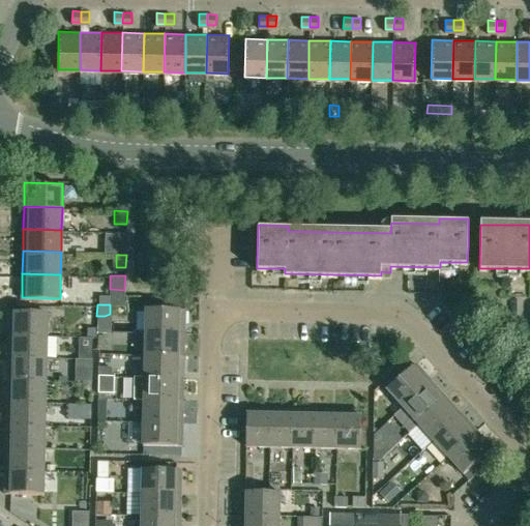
[(146,329),(184,330),(184,307),(146,307),(146,329)]
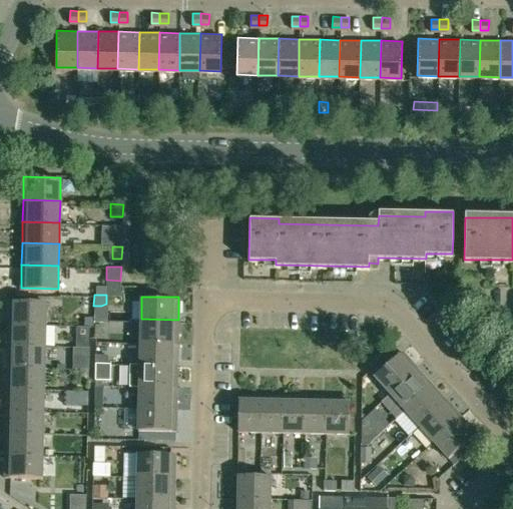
[(8,322),(45,323),(46,300),(8,299),(8,322)]
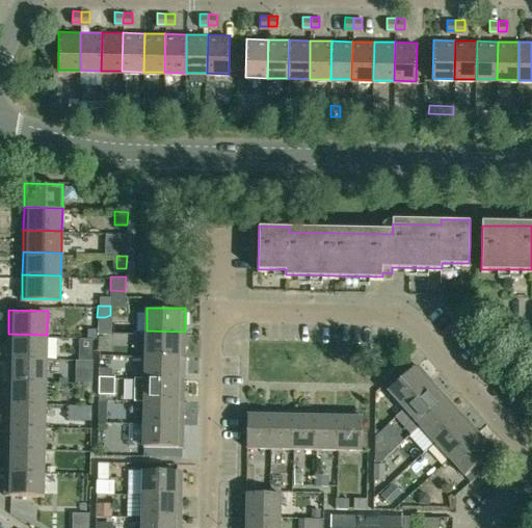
[(87,325),(87,335),(96,335),(96,326),(87,325)]
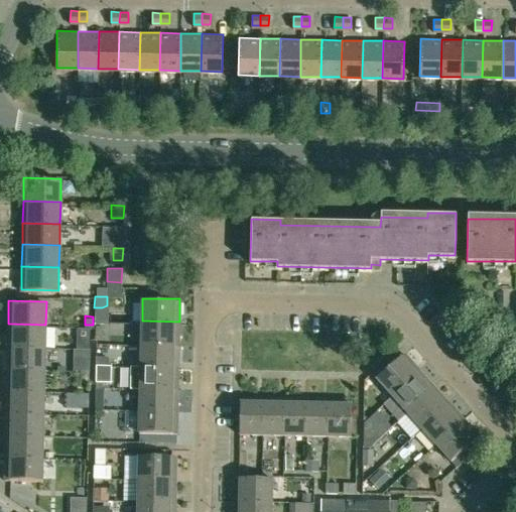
[(178,344),(179,322),(142,321),(141,343),(178,344)]
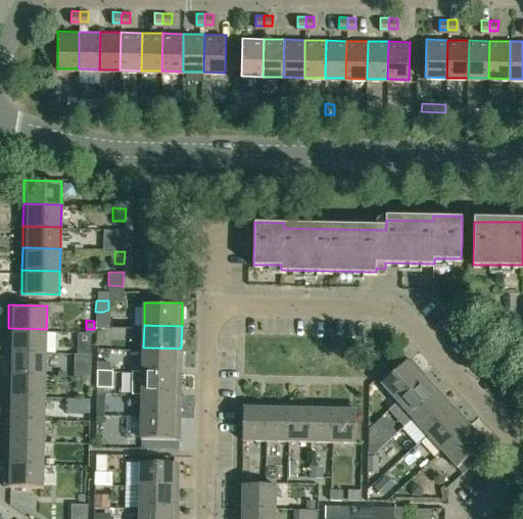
[(46,351),(46,329),(8,328),(7,350),(46,351)]
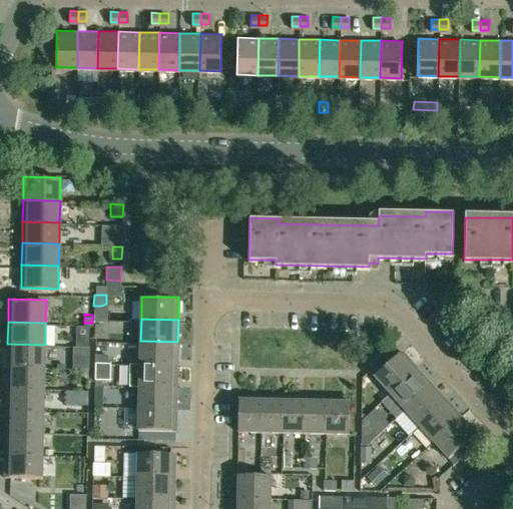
[(104,322),(96,322),(96,334),(104,334),(104,322)]
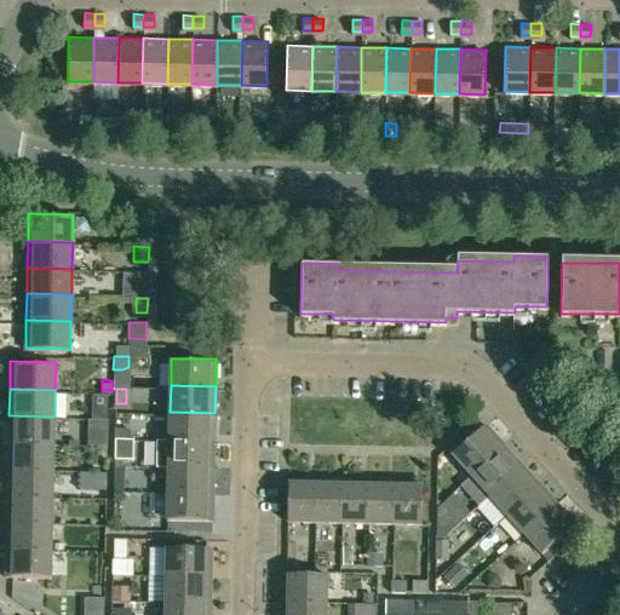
[(91,391),(91,417),(93,417),(107,417),(107,404),(108,391),(91,391)]
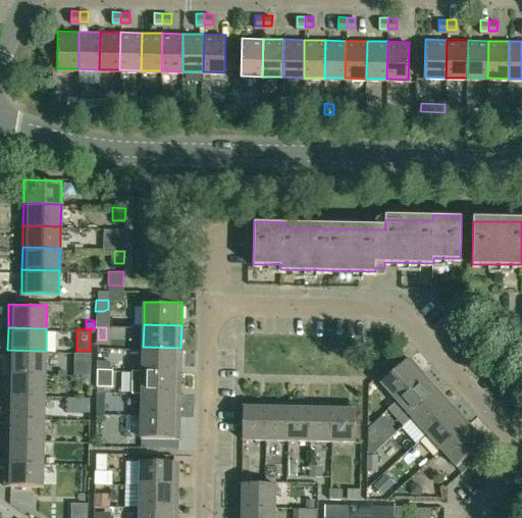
[(180,369),(180,348),(143,347),(143,369),(180,369)]
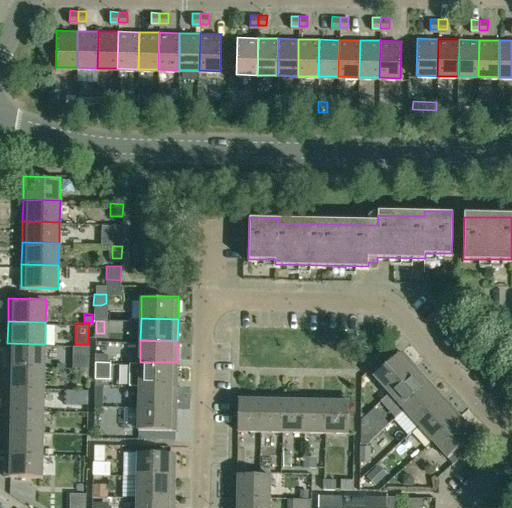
[(44,365),(45,344),(7,343),(7,364),(44,365)]
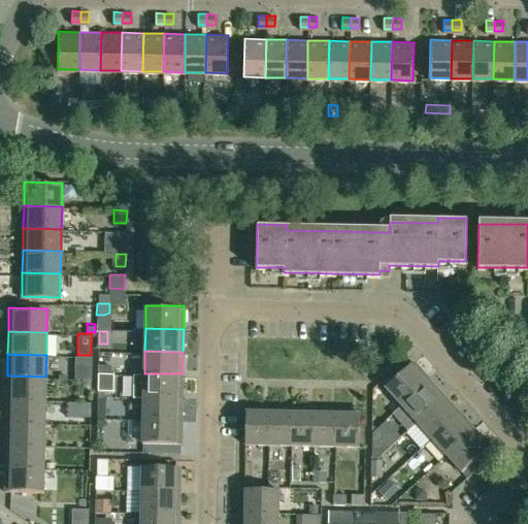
[(401,402),(429,378),(414,360),(385,386),(401,402)]
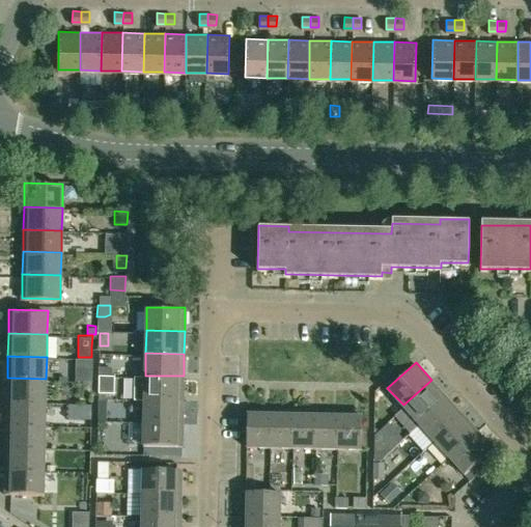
[(99,375),(111,375),(112,365),(100,365),(99,375)]
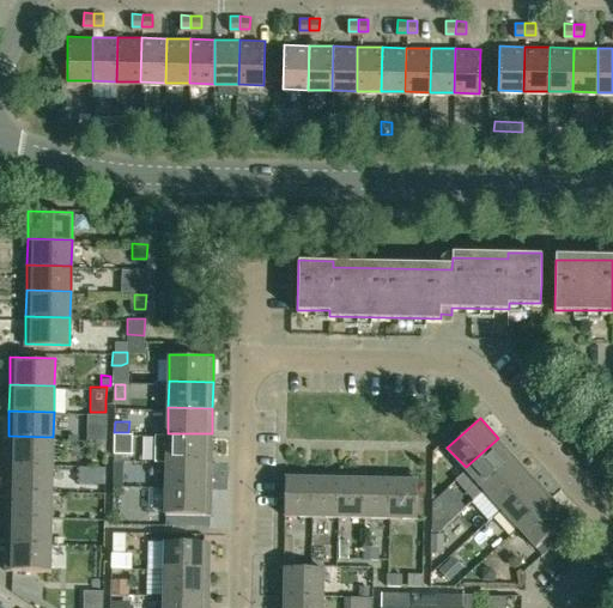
[(105,429),(86,429),(86,438),(105,438),(105,429)]
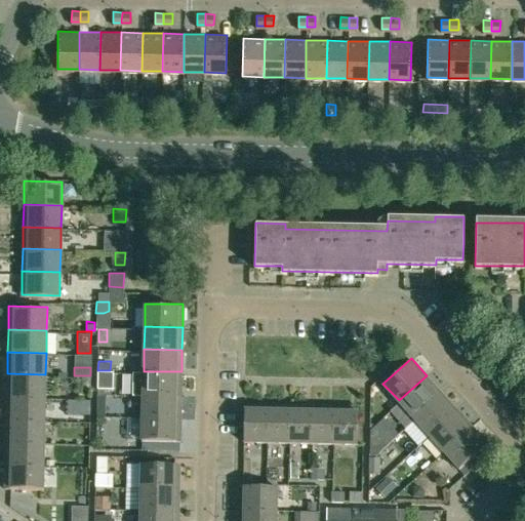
[(114,370),(110,370),(97,370),(97,387),(114,387),(114,370)]
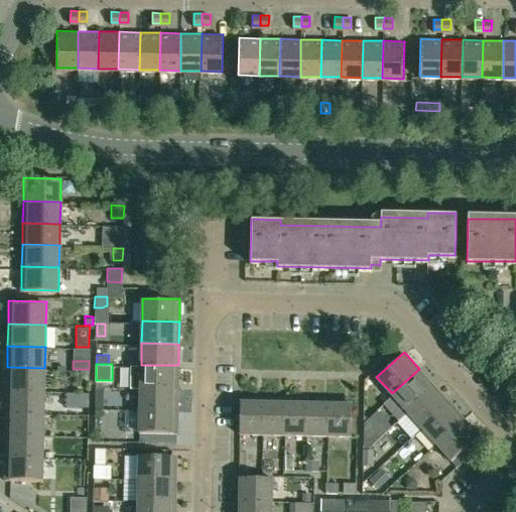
[(178,365),(141,365),(131,364),(130,386),(140,386),(177,387),(178,365)]
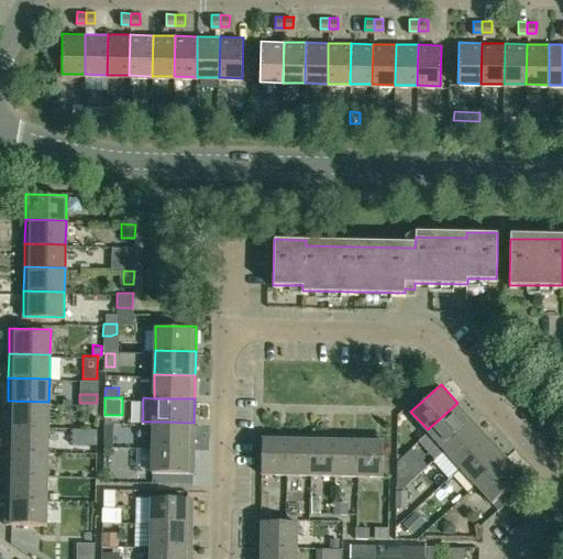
[(48,426),(48,402),(8,401),(7,425),(48,426)]
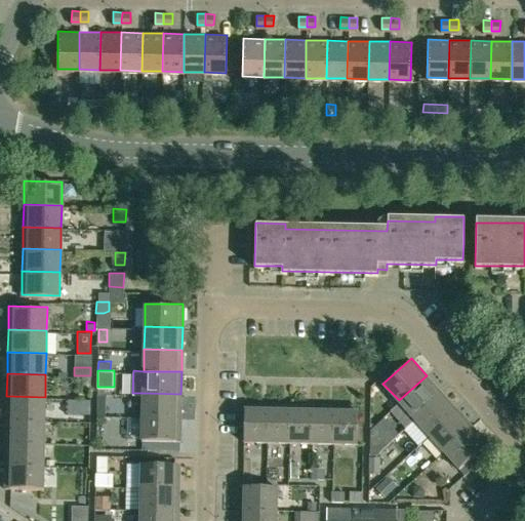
[(82,386),(82,388),(90,389),(90,378),(90,376),(82,375),(82,376),(82,386)]
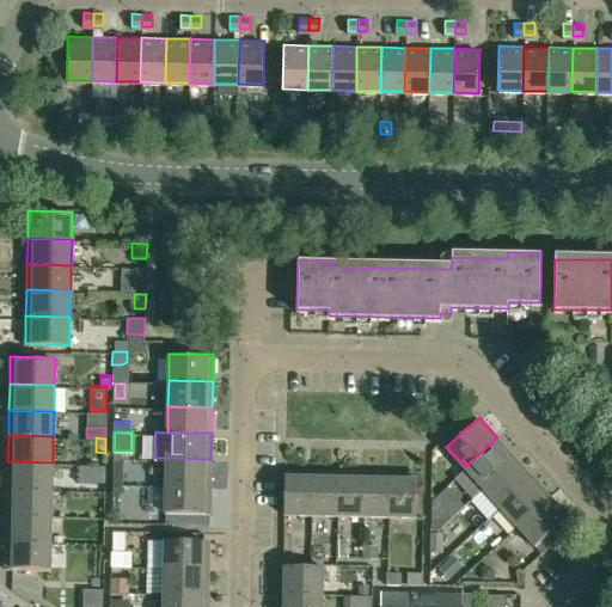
[(482,485),(515,457),(497,437),(465,466),(482,485)]
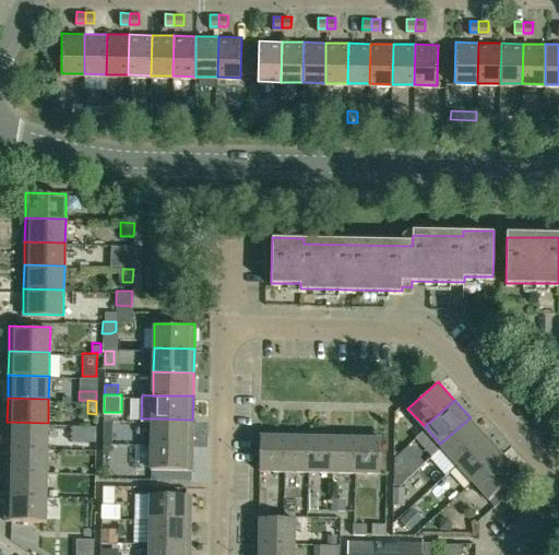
[(456,461),(486,435),(471,417),(440,444),(456,461)]
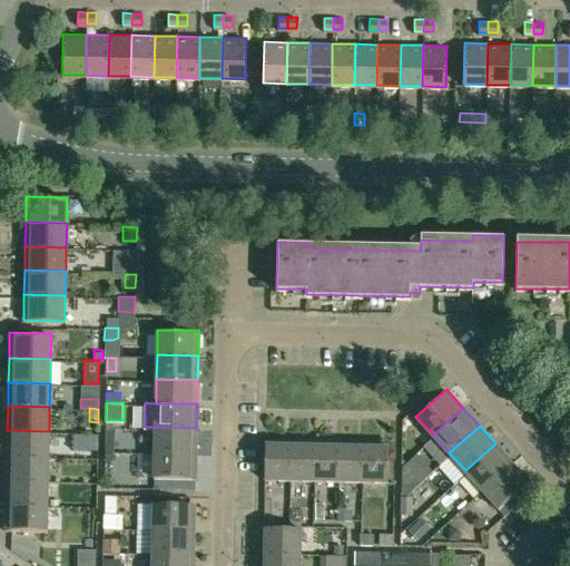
[(196,452),(196,428),(155,427),(155,451),(196,452)]
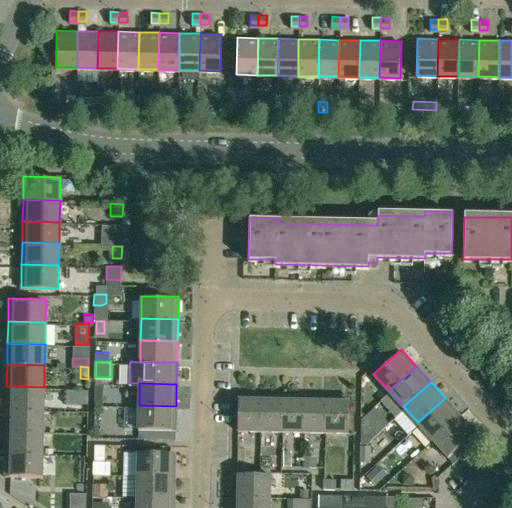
[(43,405),(44,387),(6,386),(6,408),(43,409),(53,409),(53,405),(43,405)]
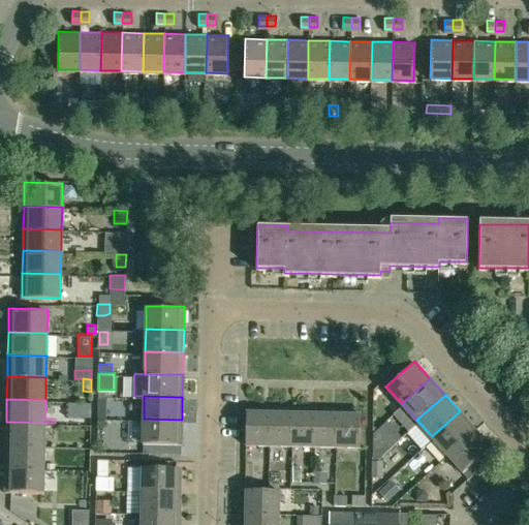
[(68,401),(68,414),(91,414),(91,401),(68,401)]
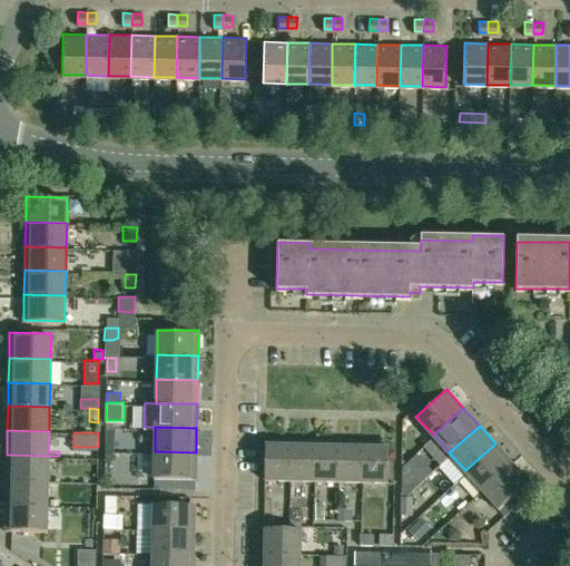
[(290,479),(291,437),(265,437),(264,478),(290,479)]
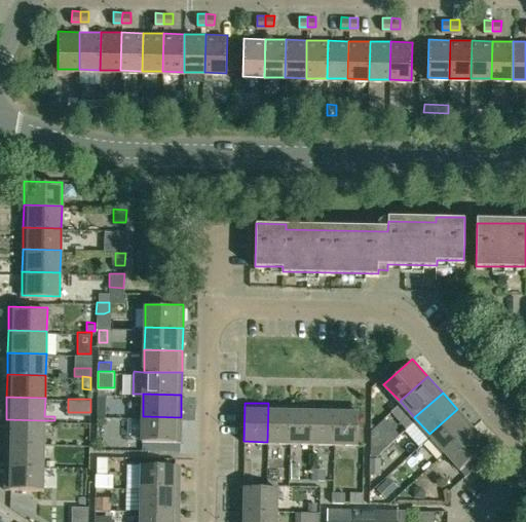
[(290,442),(291,404),(268,403),(267,442),(290,442)]
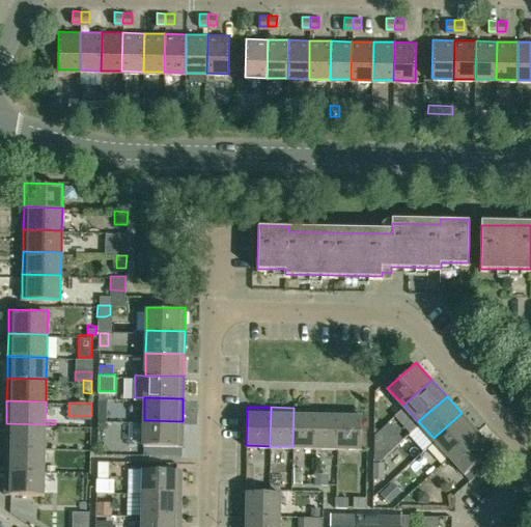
[(314,446),(315,408),(294,408),(292,446),(314,446)]
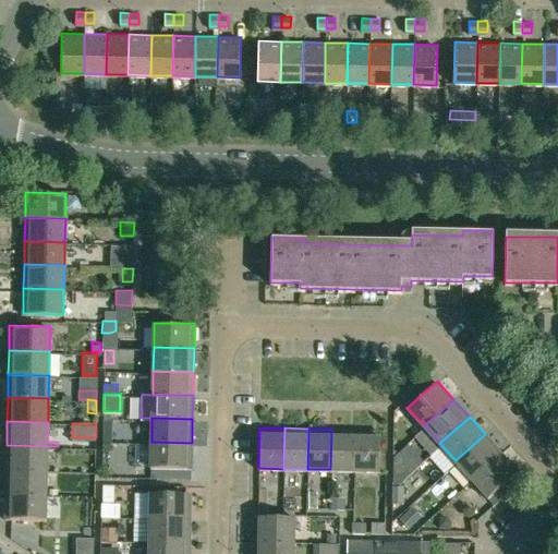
[(354,470),(355,430),(331,429),(330,469),(354,470)]
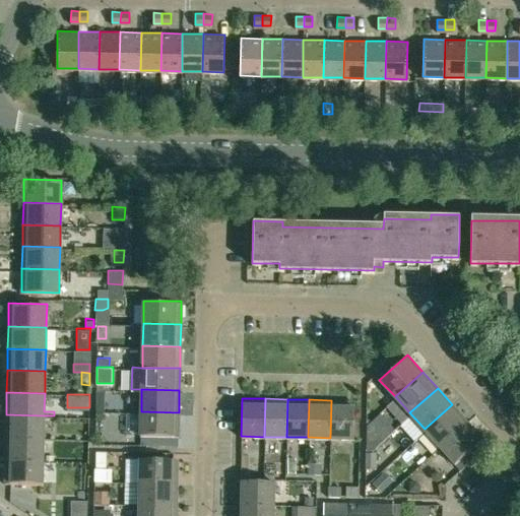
[(331,400),(330,438),(353,438),(354,400),(331,400)]
